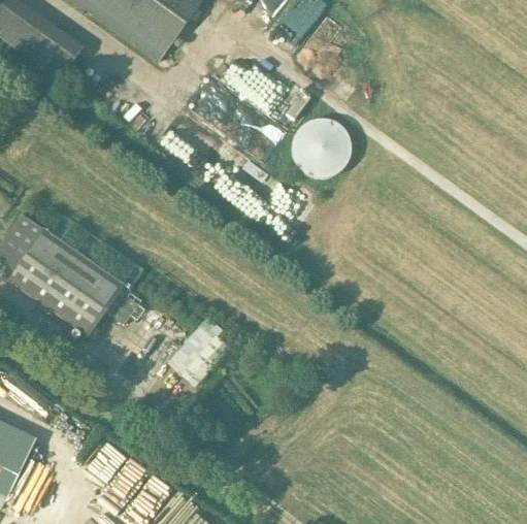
[(0,0),(0,35),(60,78),(79,52),(7,0),(0,0)]
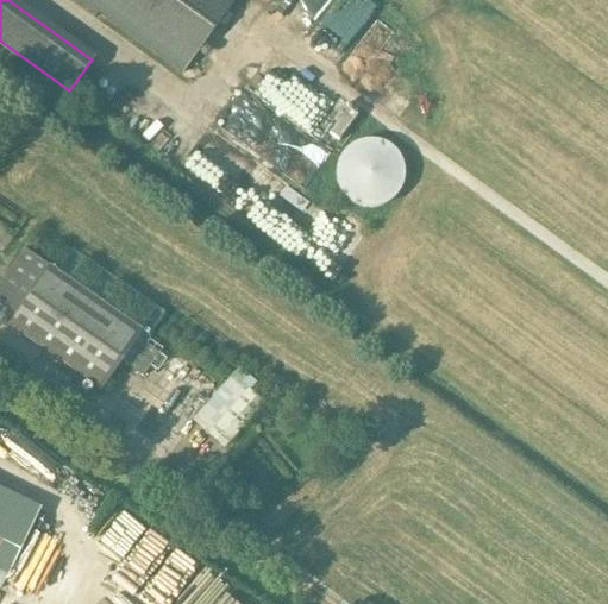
[(87,0),(183,70),(233,0),(87,0)]
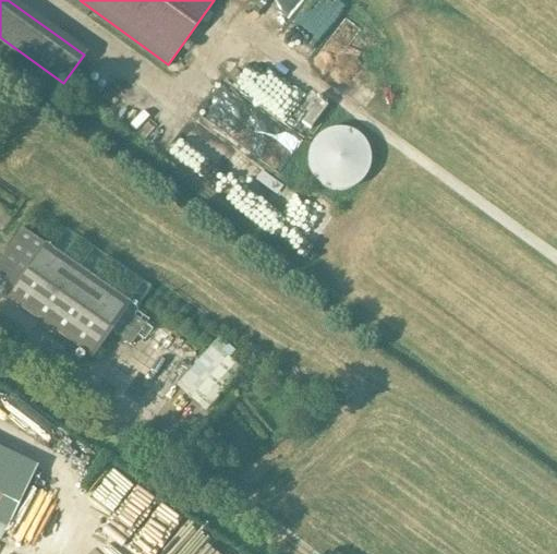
[(297,39),(319,25),(314,14),(291,28),(297,39)]
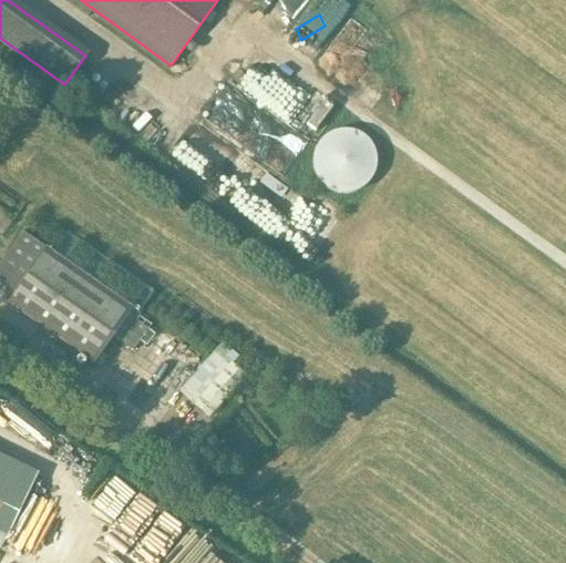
[(289,169),(309,136),(280,118),(273,130),(229,104),(238,90),(229,85),(209,120),(289,169)]
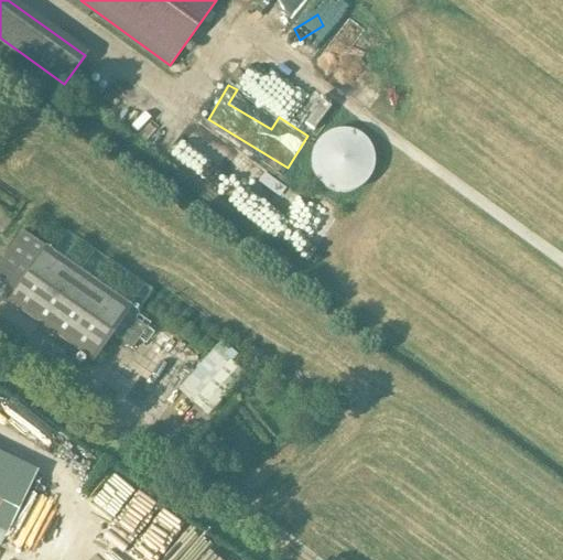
[(152,138),(223,182),(239,157),(169,111),(152,138)]
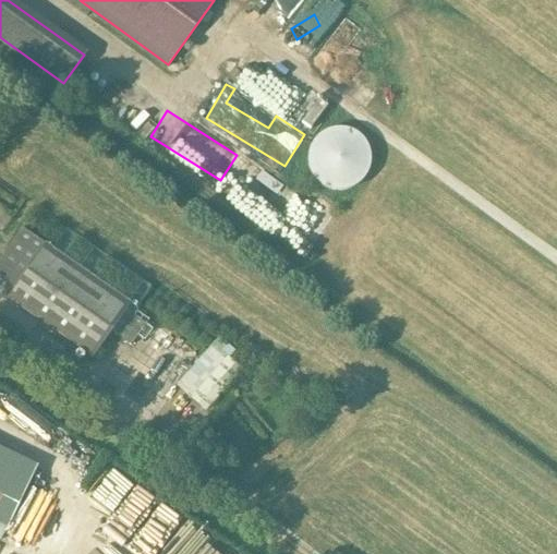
[(333,188),(343,188),(354,184),(362,177),(368,168),(371,157),(370,147),(364,136),(355,129),(344,124),(334,124),(323,129),(314,135),(309,145),(306,156),(309,167),(314,177),(323,183),(333,188)]
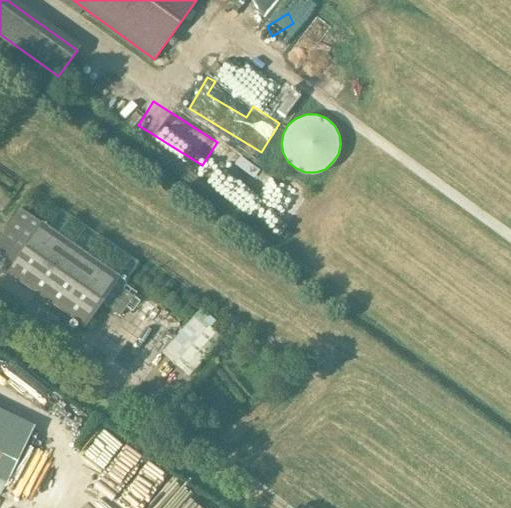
[(120,276),(21,207),(2,235),(0,234),(0,252),(13,261),(7,271),(86,326),(120,276)]
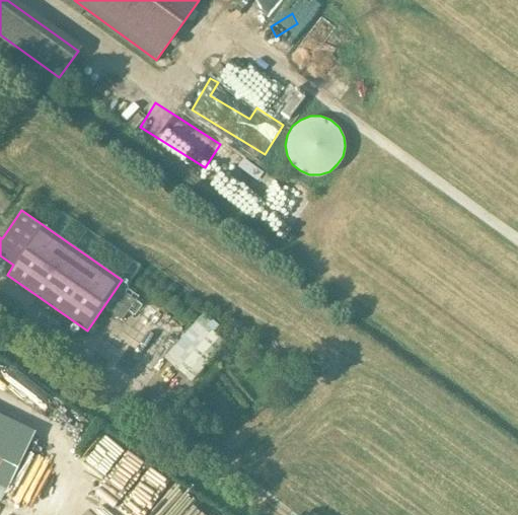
[(205,310),(164,356),(177,368),(192,380),(226,342),(214,330),(220,323),(205,310)]
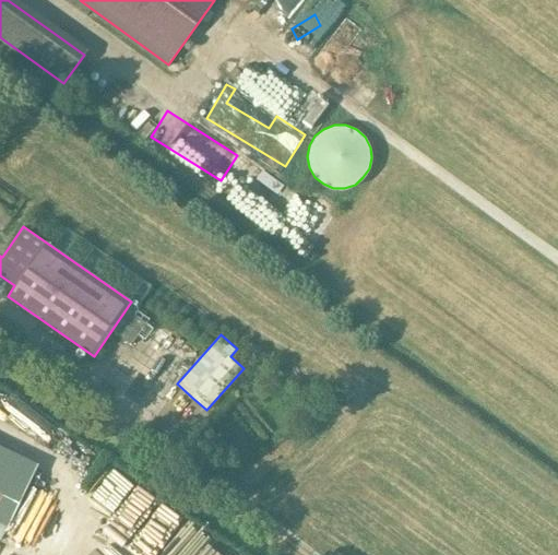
[(0,446),(0,536),(1,538),(36,463),(0,446)]
